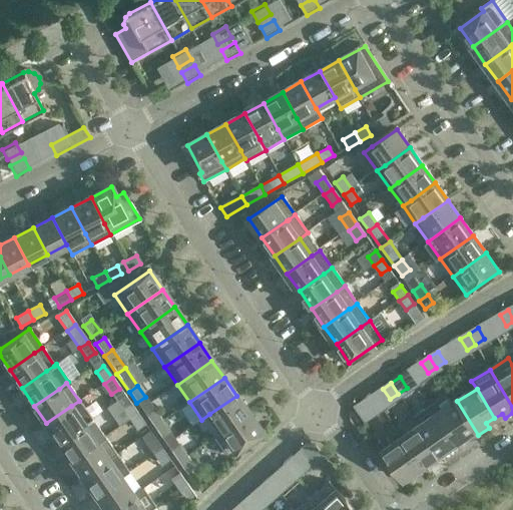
[(432,406),(438,414),(458,442),(465,437),(469,441),(478,435),(457,401),(451,393),(432,406)]
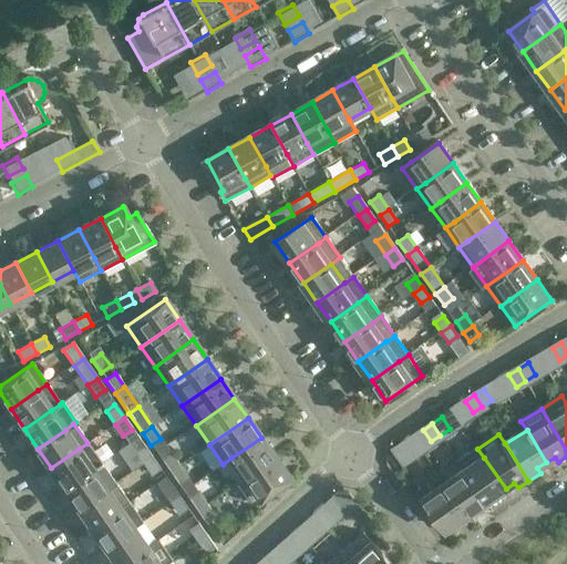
[(261,438),(232,458),(245,477),(236,483),(237,484),(275,458),(261,438)]
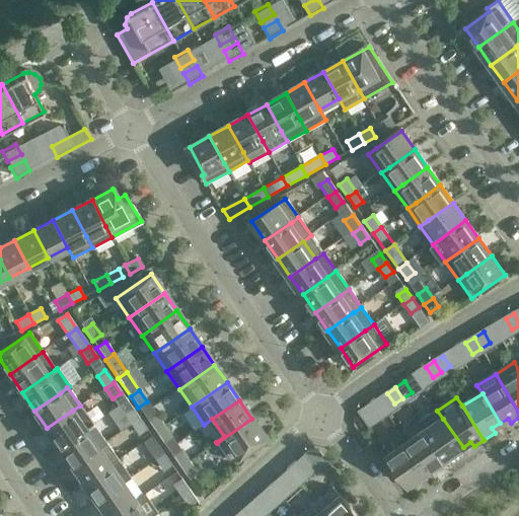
[(85,430),(92,424),(80,406),(72,411),(47,428),(60,447),(85,430)]
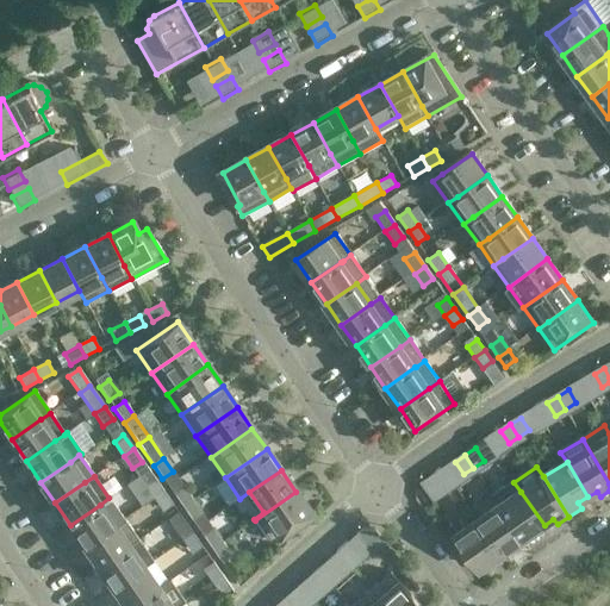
[(163,492),(153,478),(144,483),(154,499),(163,492)]
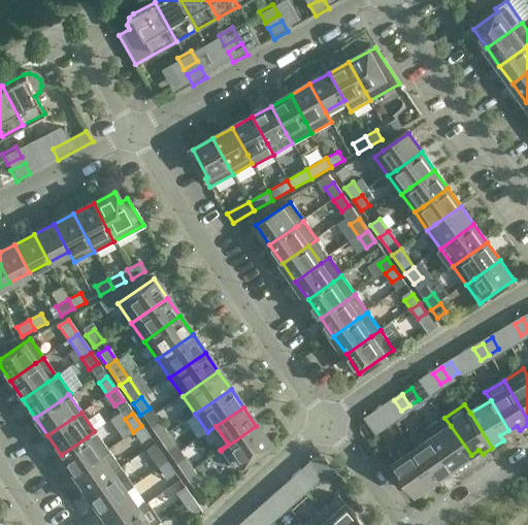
[(373,432),(382,426),(374,415),(366,421),(373,432)]
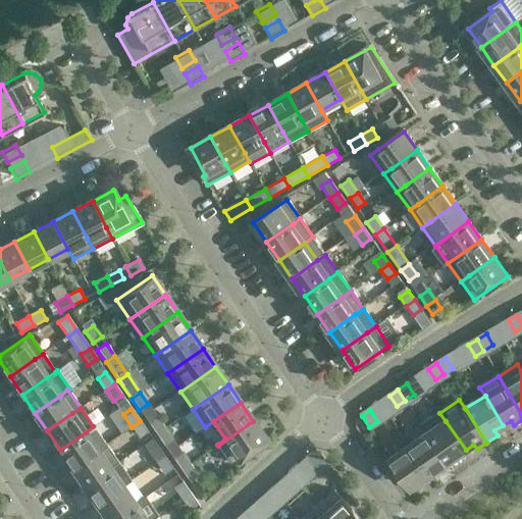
[(422,425),(427,433),(451,467),(461,460),(458,456),(466,450),(446,421),(439,413),(422,425)]
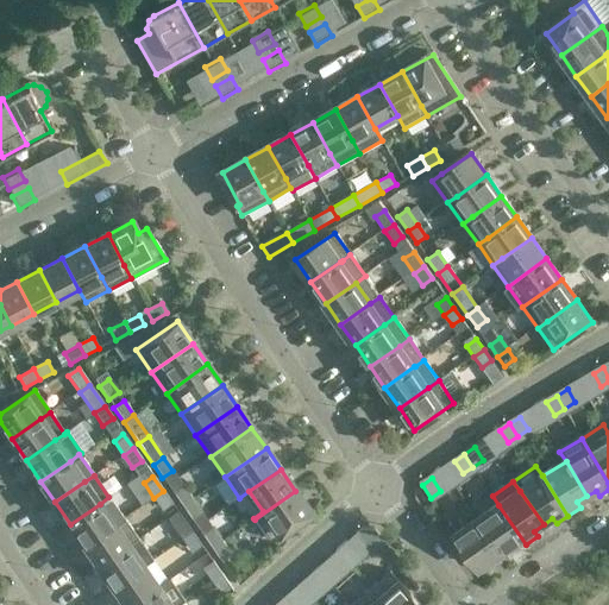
[(182,484),(171,491),(182,506),(192,499),(182,484)]
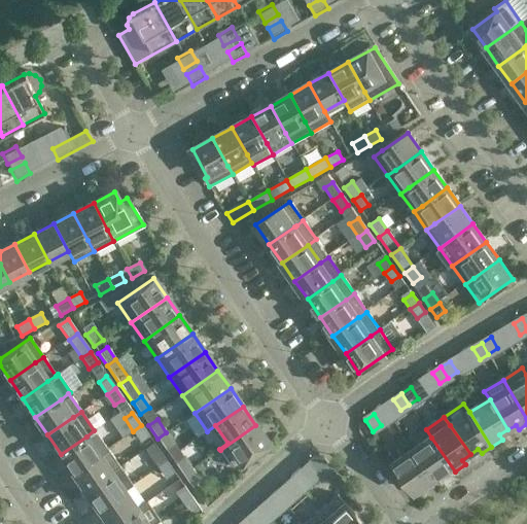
[(148,437),(141,425),(133,431),(140,442),(148,437)]
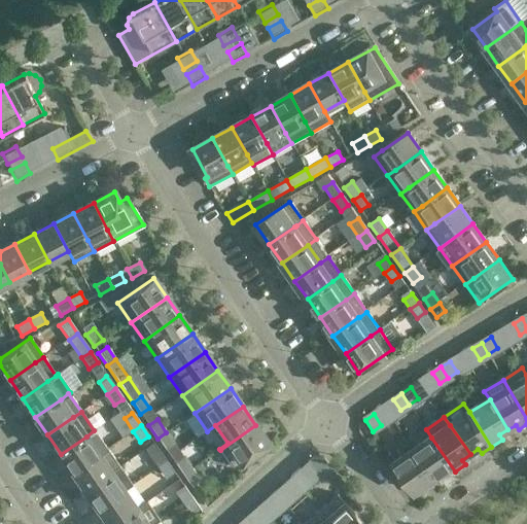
[(255,425),(220,450),(233,468),(269,444),(255,425)]
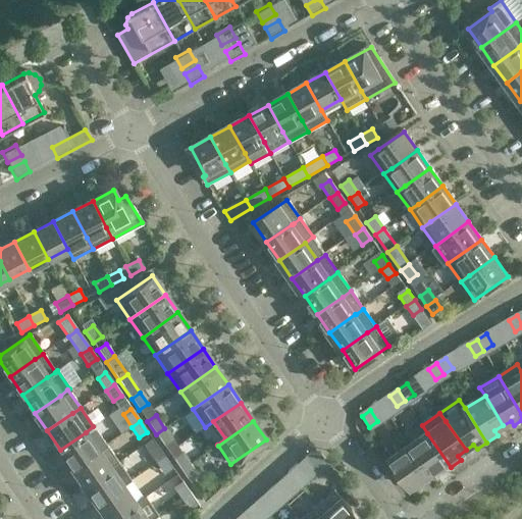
[(98,451),(106,445),(93,426),(86,432),(60,450),(65,457),(60,461),(67,471),(72,468),(98,451)]
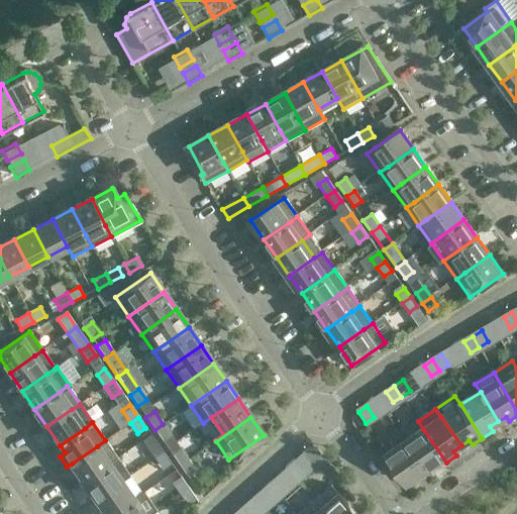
[(171,435),(163,424),(154,430),(163,441),(171,435)]
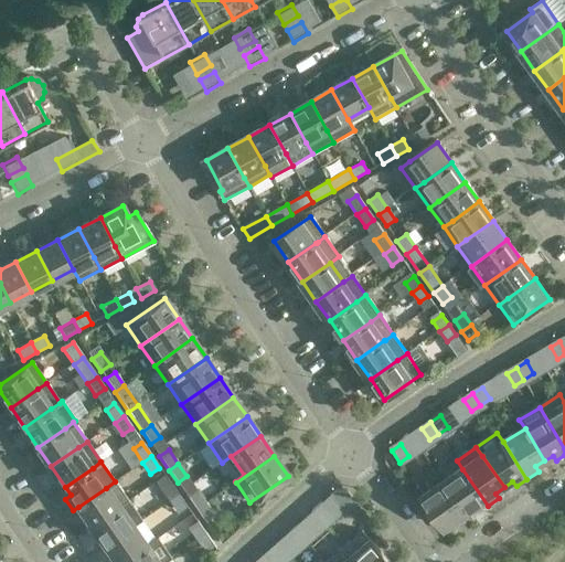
[(462,469),(444,484),(465,515),(473,509),(477,513),(488,506),(462,469)]
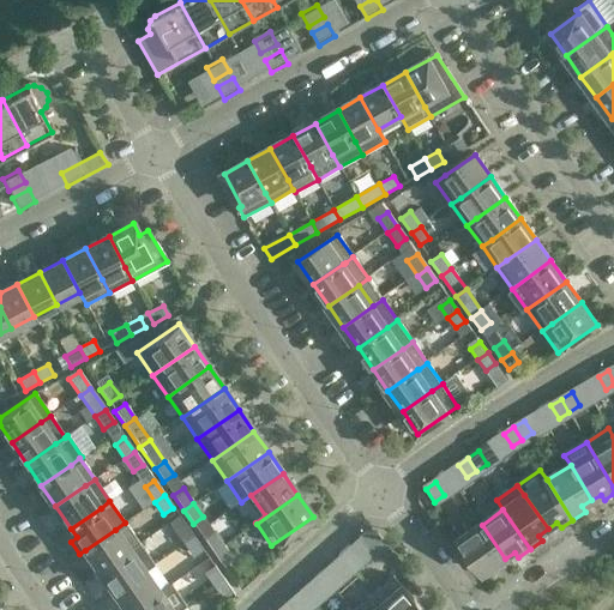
[(130,550),(139,544),(125,523),(115,530),(85,550),(101,571),(130,550)]
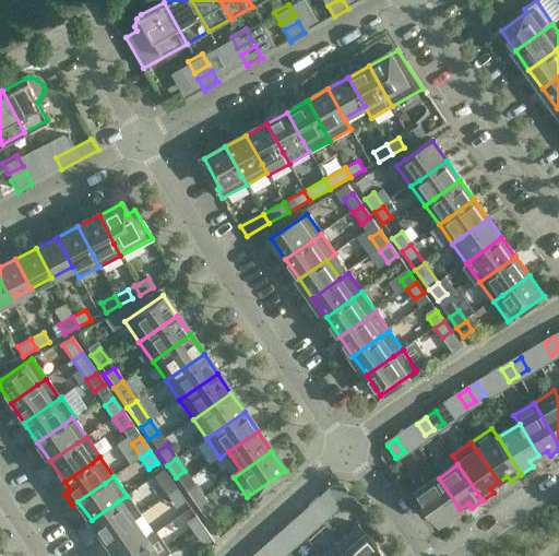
[(177,491),(167,477),(158,483),(167,497),(177,491)]
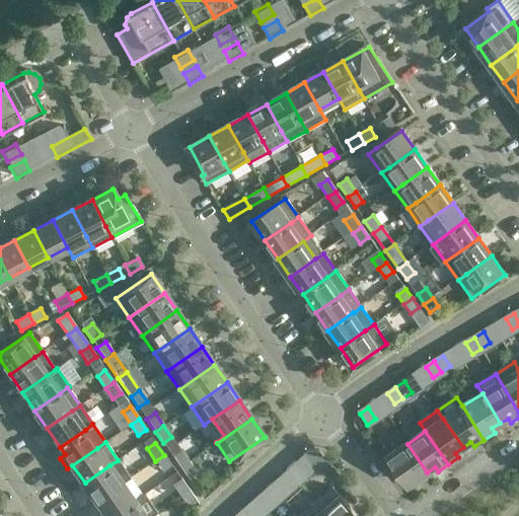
[(388,456),(412,490),(422,483),(419,477),(427,472),(408,444),(388,456)]
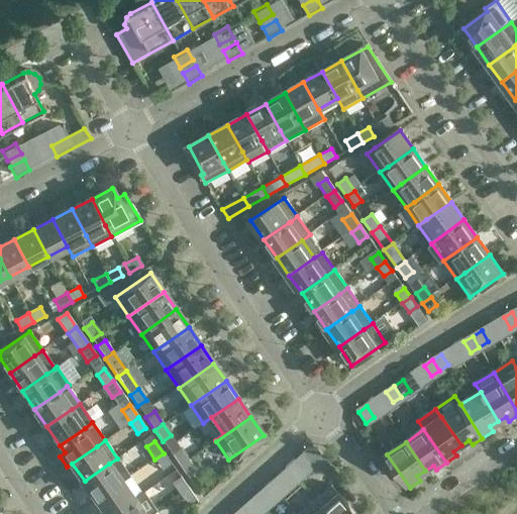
[(179,447),(171,453),(180,467),(188,460),(179,447)]
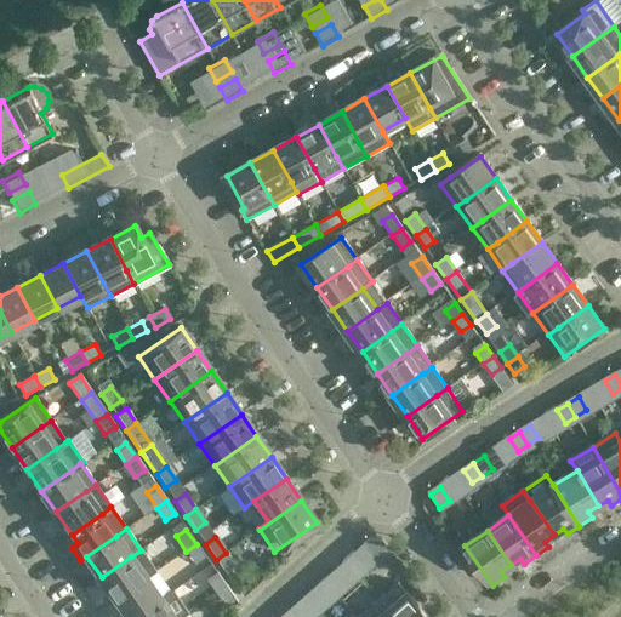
[(204,556),(197,544),(186,552),(194,563),(204,556)]
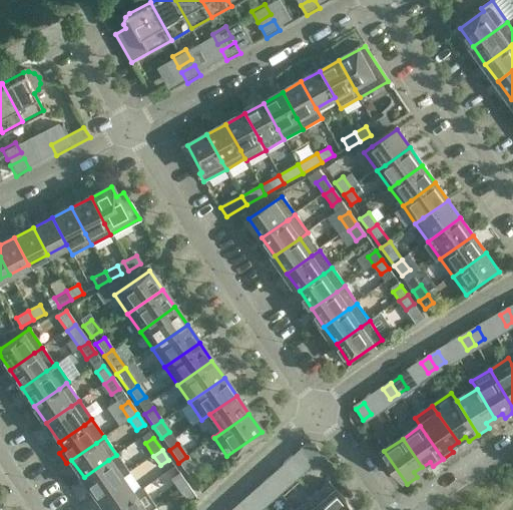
[(301,453),(293,459),(301,469),(309,462),(301,453)]
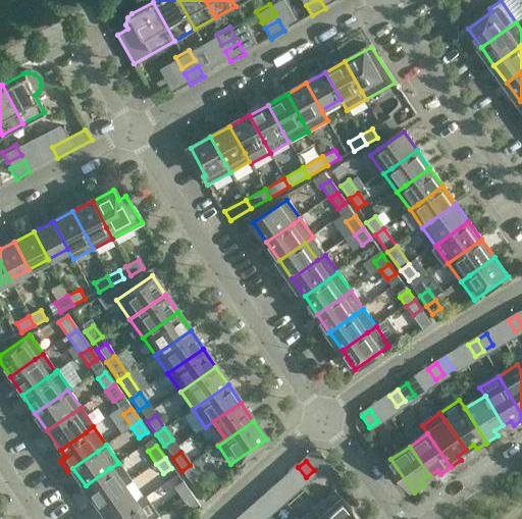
[(131,481),(118,463),(110,468),(86,485),(98,504),(123,486),(131,481)]
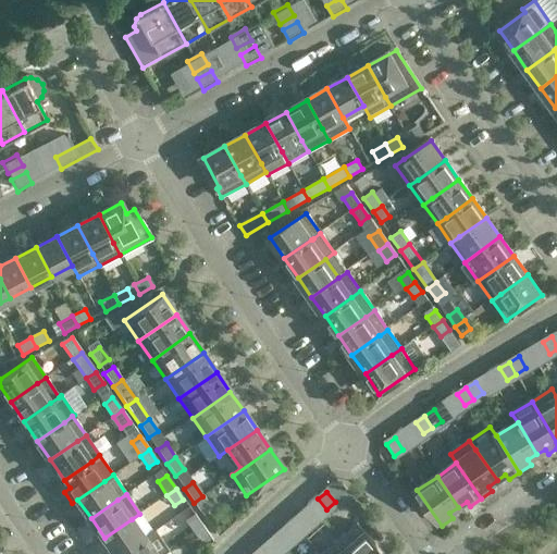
[(211,508),(202,496),(194,503),(201,515),(211,508)]
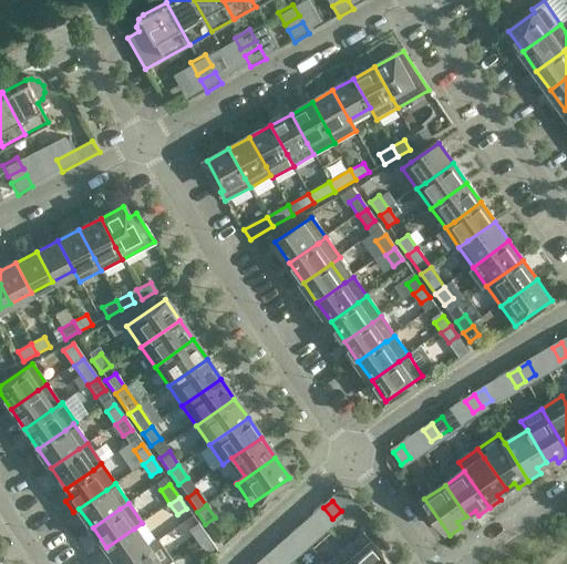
[(305,524),(296,532),(306,543),(313,535),(305,524)]
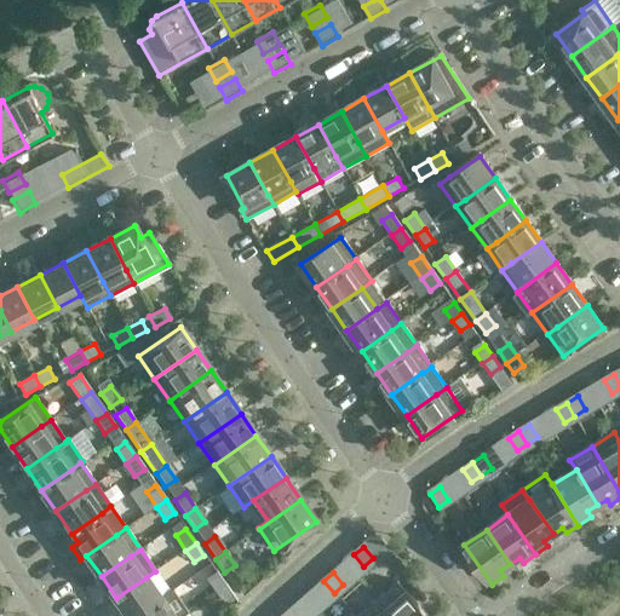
[(216,593),(225,586),(218,575),(208,582),(216,593)]
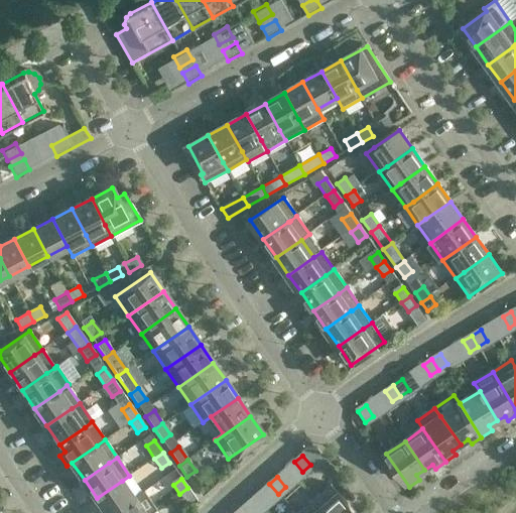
[(122,481),(97,498),(107,512),(114,512),(134,499),(122,481)]
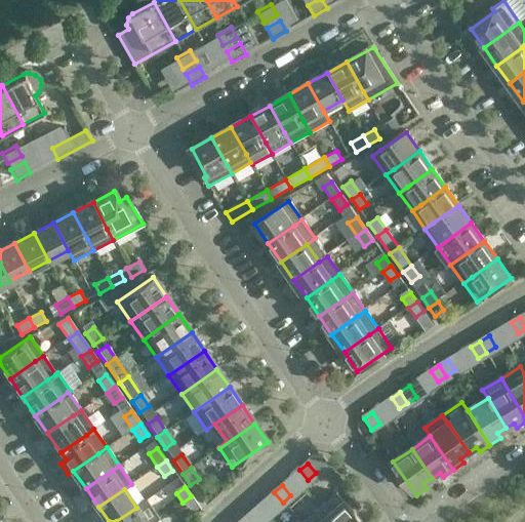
[(283,503),(274,492),(267,499),(275,510),(283,503)]
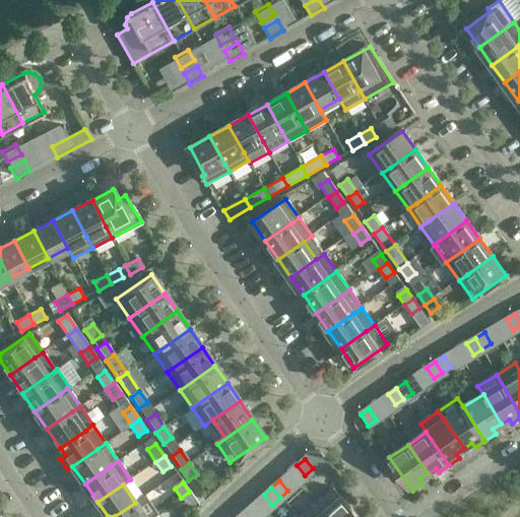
[(355,516),(332,490),(316,504),(326,516),(355,516)]
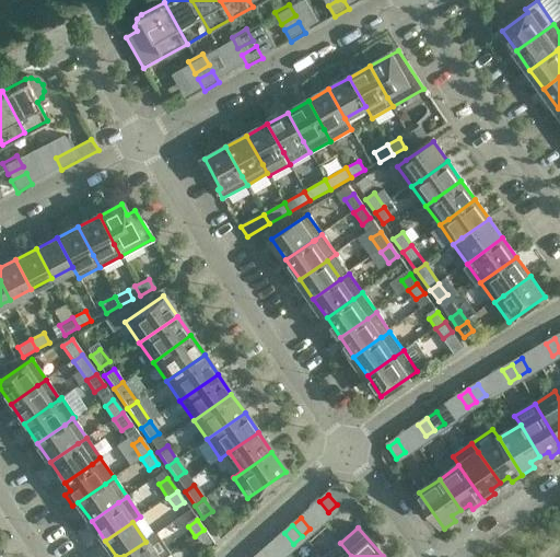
[(195,536),(201,546),(210,541),(203,530),(195,536)]
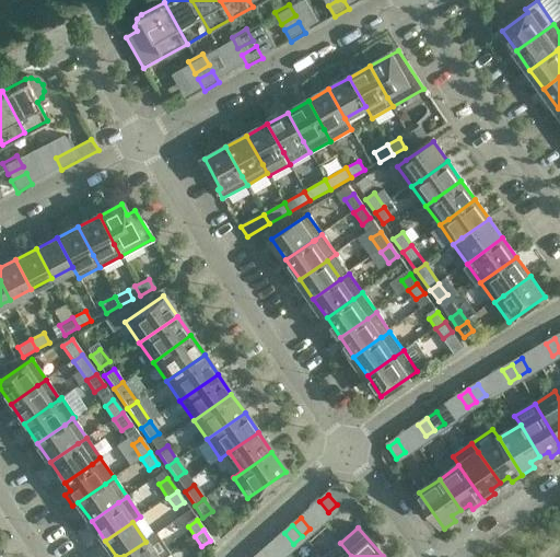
[(155,534),(146,542),(124,556),(165,556),(170,554),(155,534)]
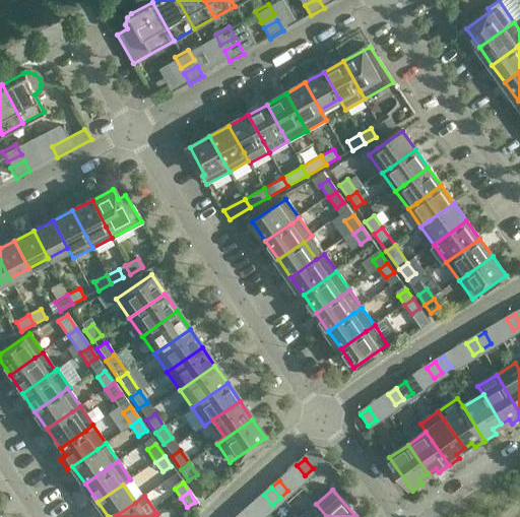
[(326,516),(316,504),(302,516),(326,516)]
